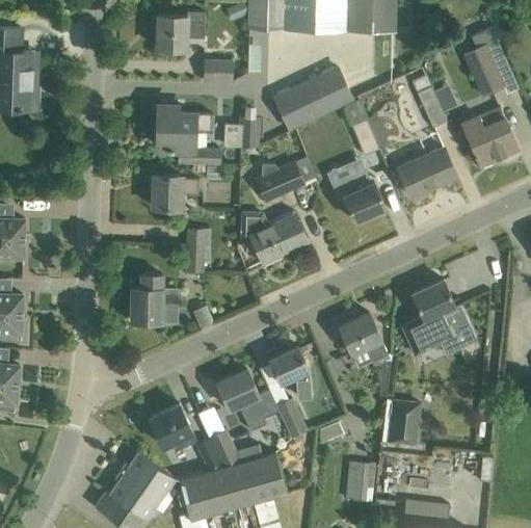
[(249,0),(249,30),(396,34),(397,0),(249,0)]
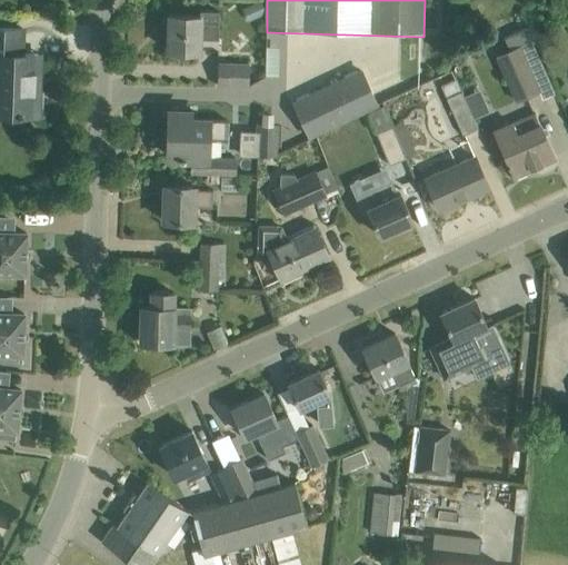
[(261,5),(251,9),(257,21),(267,17),(261,5)]
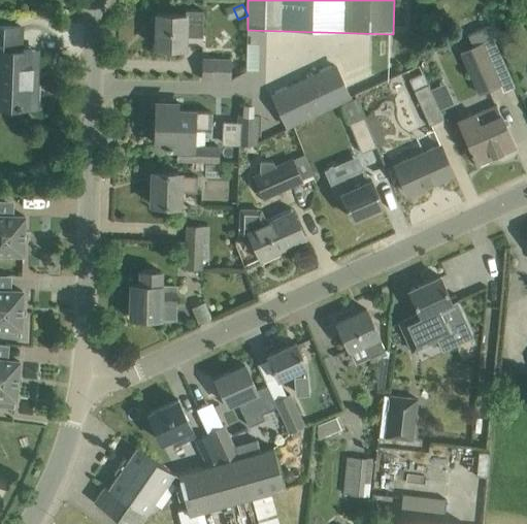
[(187,19),(158,18),(157,51),(186,52),(187,39),(203,40),(204,13),(187,13),(187,19)]
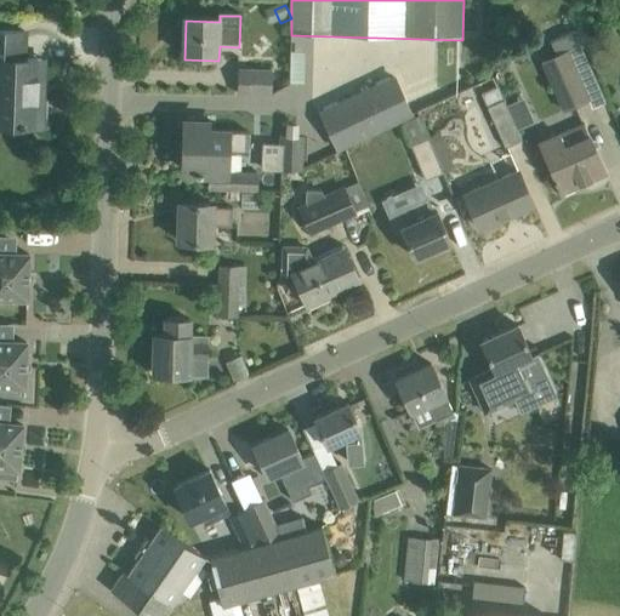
[(0,72),(1,73),(0,100),(0,127),(43,130),(44,102),(38,102),(39,64),(24,63),(26,35),(0,34),(0,72)]
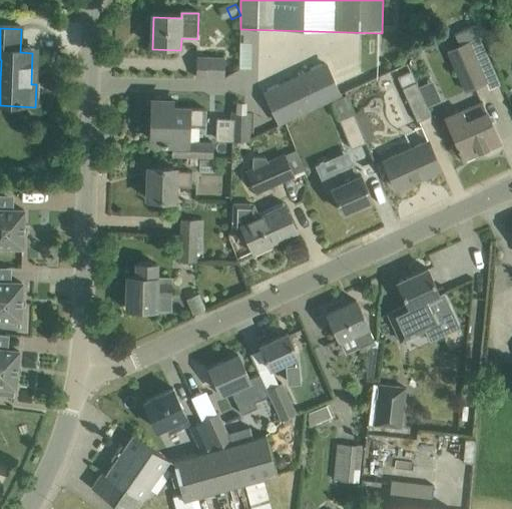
[(471,42),(481,38),(477,28),(455,38),(460,49),(449,53),(466,94),(488,85),(471,42)]
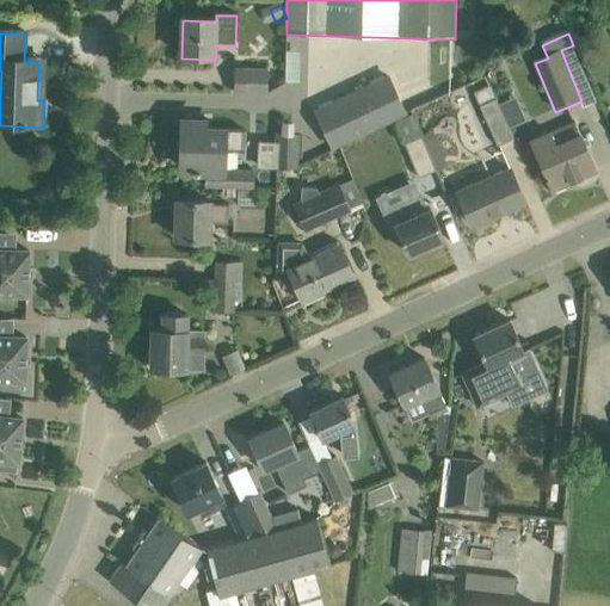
[(581,57),(591,54),(595,44),(591,35),(574,42),(581,57)]
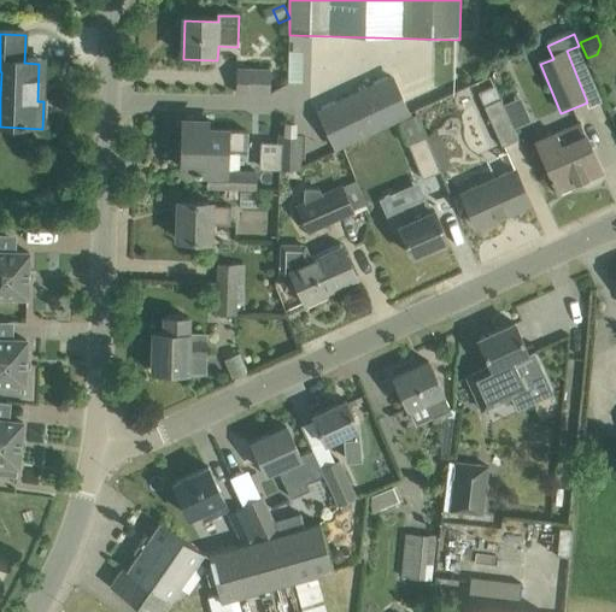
[(236,98),(271,99),(271,74),(238,72),(236,98)]
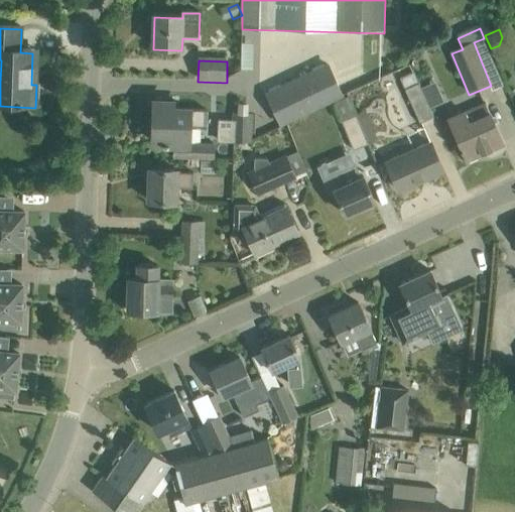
[(267,97),(281,127),(344,98),(331,69),(267,97)]
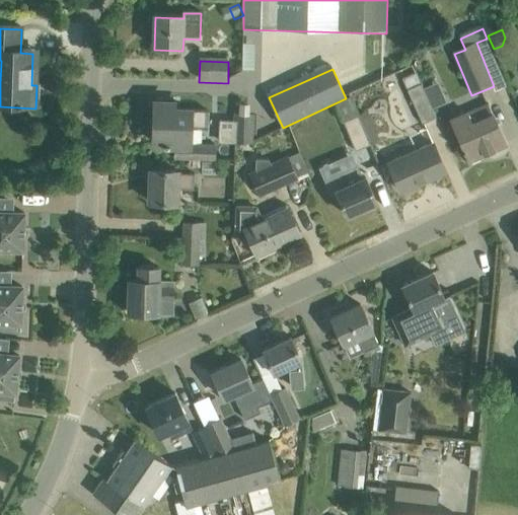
[(402,80),(423,125),(436,119),(417,74),(402,80)]
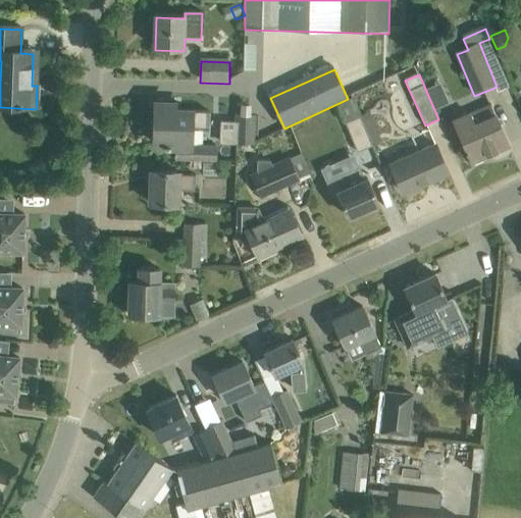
[(339,106),(358,154),(373,148),(354,100),(339,106)]
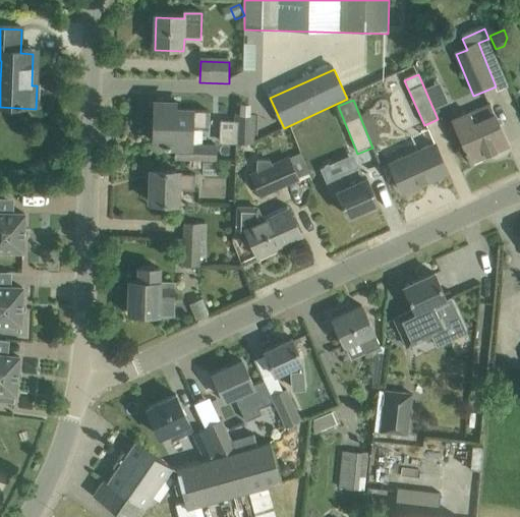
[(157,148),(177,148),(176,162),(216,163),(217,148),(191,148),(191,131),(210,131),(210,113),(192,113),(192,107),(161,107),(161,117),(157,117),(157,148)]
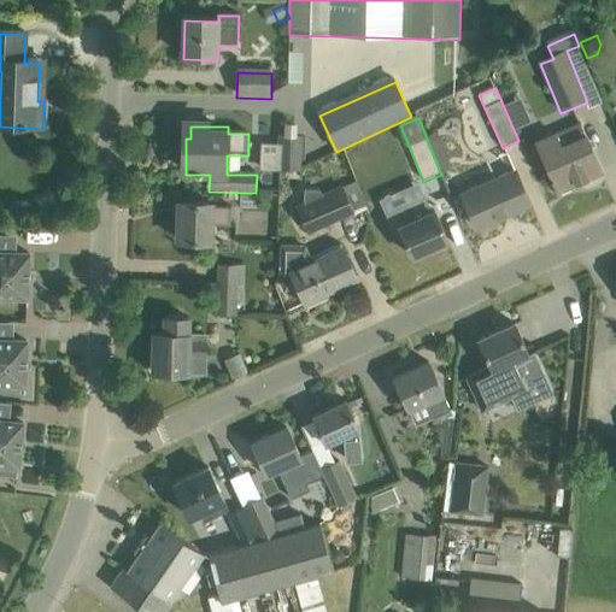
[(603,175),(581,128),(538,147),(558,195),(578,187),(576,184),(586,180),(587,182),(603,175)]
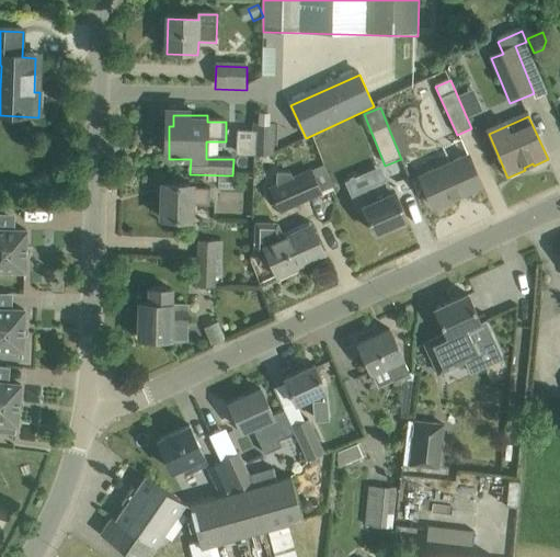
[(252,157),(274,158),(275,126),(253,125),(252,157)]
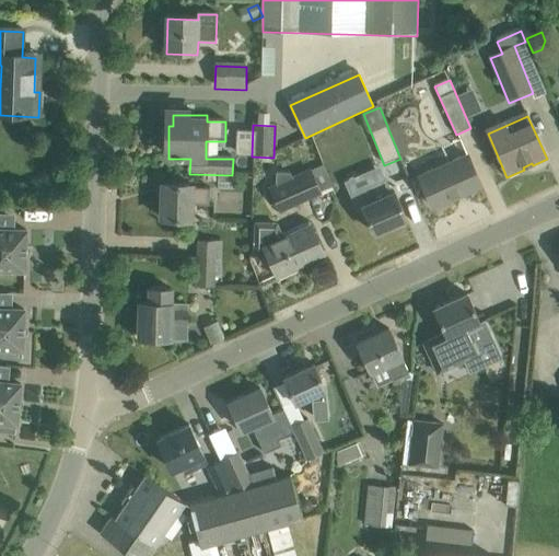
[(420,181),(433,210),(434,209),(433,207),(464,194),(465,196),(481,188),(469,159),(420,181)]
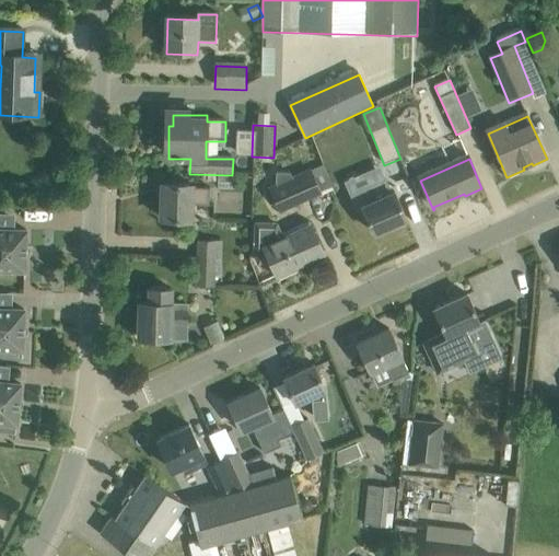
[(271,192),(280,212),(322,195),(322,194),(333,189),(324,165),(310,171),(311,174),(271,192)]
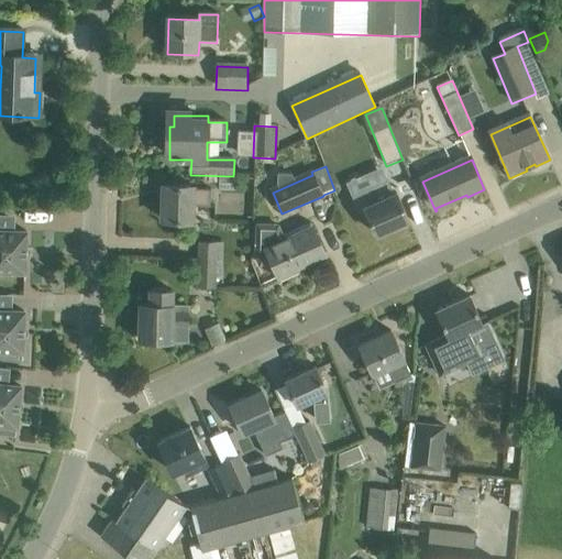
[(352,199),(361,216),(361,214),(365,211),(377,237),(409,222),(397,197),(395,198),(388,183),(352,199)]
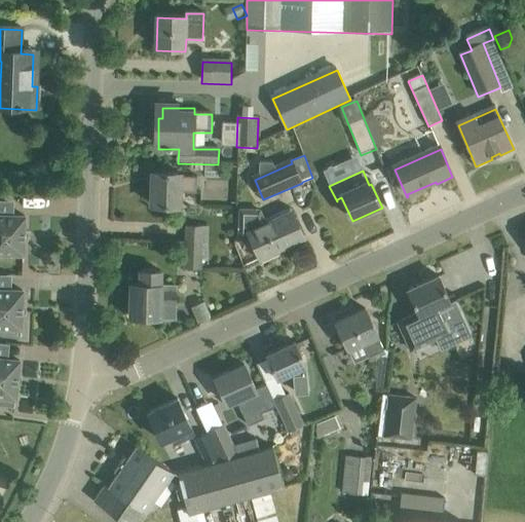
[(198,178),(182,177),(182,176),(153,175),(152,208),(181,209),(181,194),(197,195),(198,178)]
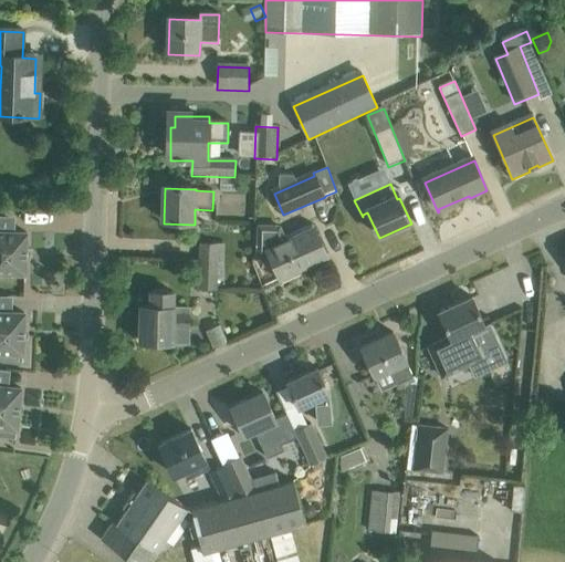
[(273,263),(281,282),(300,274),(297,270),(325,257),(326,259),(327,259),(313,225),(284,237),(281,229),(259,228),(258,261),(262,269),(273,263)]
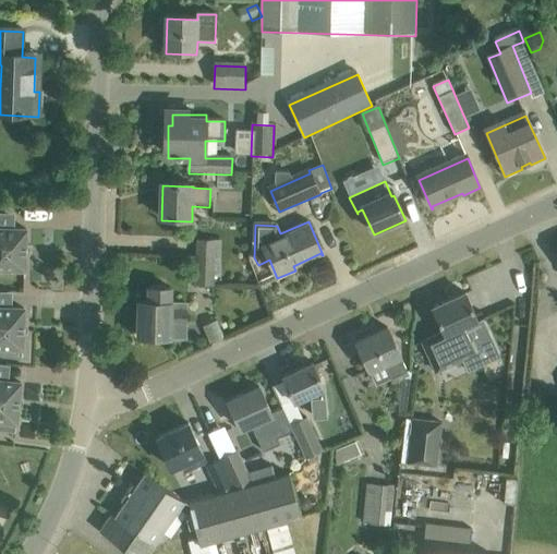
[(0,272),(25,274),(24,281),(26,281),(27,232),(0,231),(0,272)]
